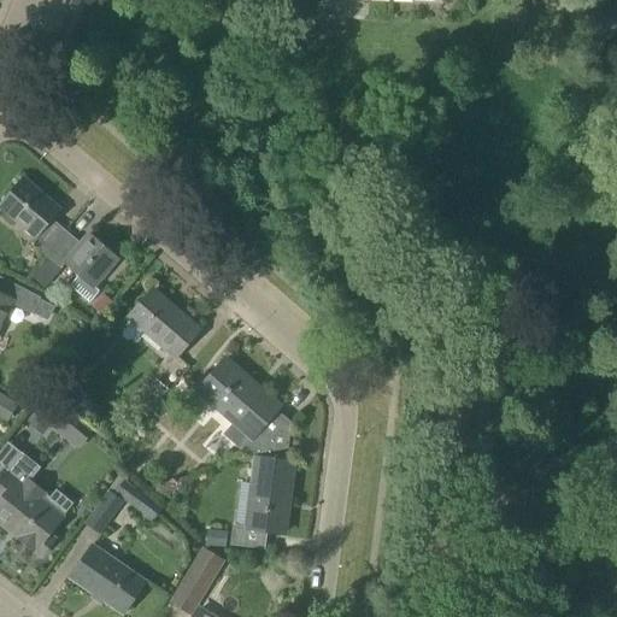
[(45,256),(64,231),(51,221),(59,211),(23,181),(0,206),(0,207),(34,238),(29,244),(45,256)]
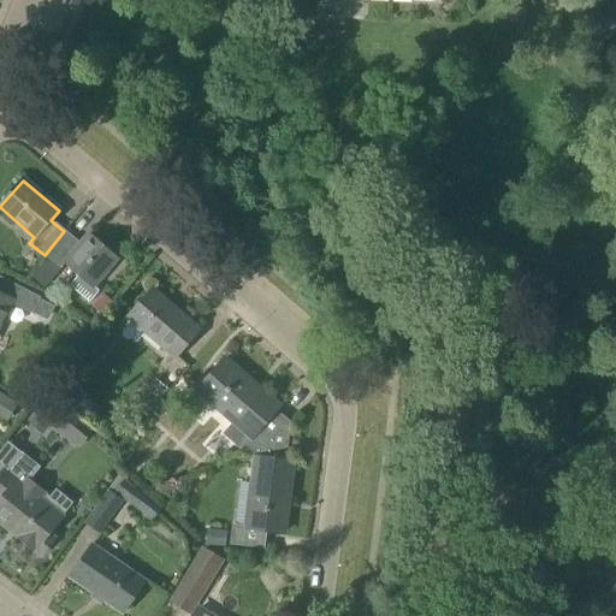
[(64,231),(45,255),(60,268),(64,264),(65,264),(94,289),(117,260),(88,236),(81,246),(64,231)]
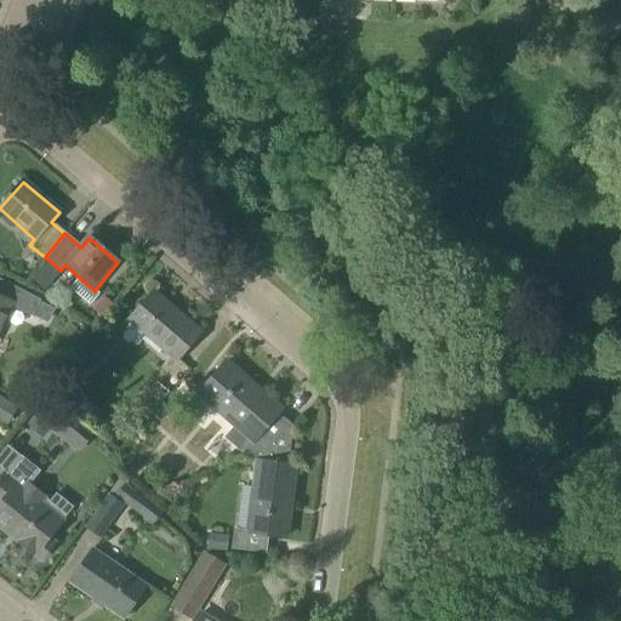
[(40,271),(33,280),(45,291),(52,281),(40,271)]
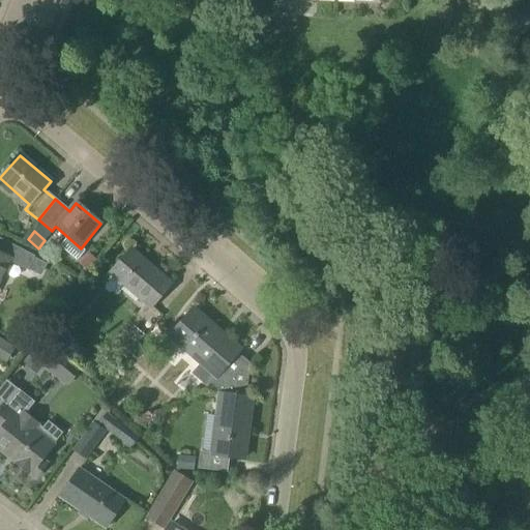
[(47,263),(3,240),(0,246),(0,281),(10,260),(40,275),(47,263)]
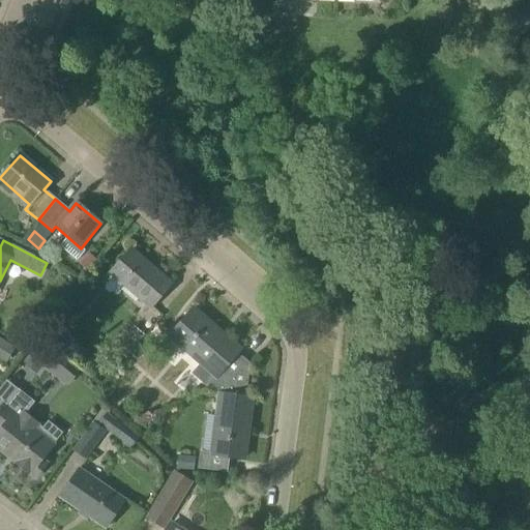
[(151,310),(172,285),(130,249),(110,274),(151,310)]
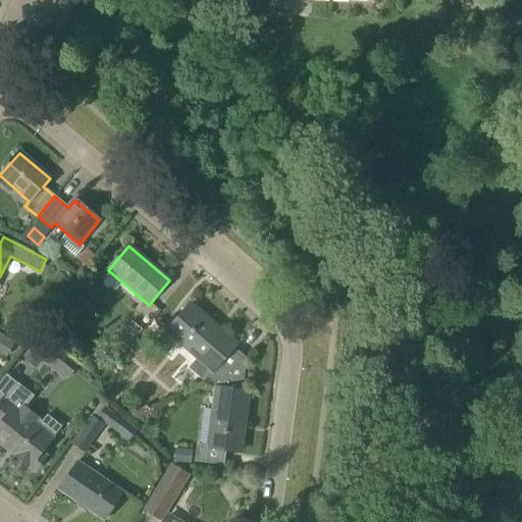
[(213,372),(237,345),(191,305),(167,332),(213,372)]
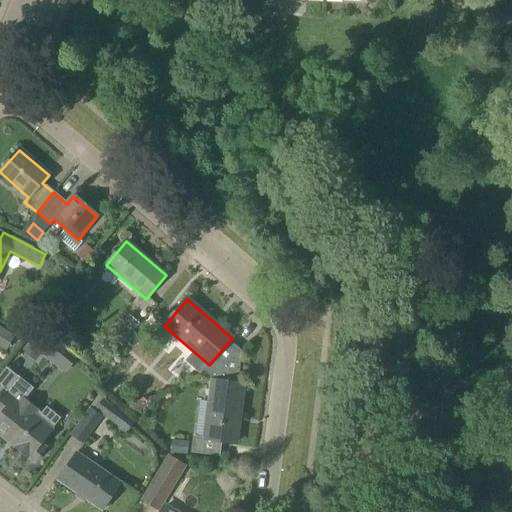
[(11,327),(24,335),(41,309),(29,300),(11,327)]
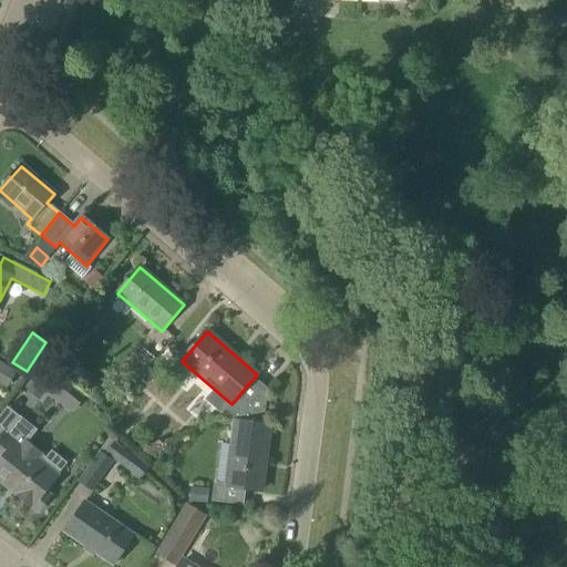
[(138,378),(154,360),(143,350),(123,374),(134,383),(138,378)]
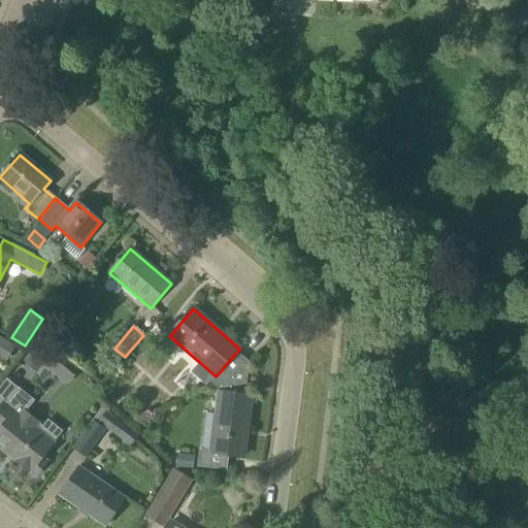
[(153,343),(162,333),(154,326),(144,336),(153,343)]
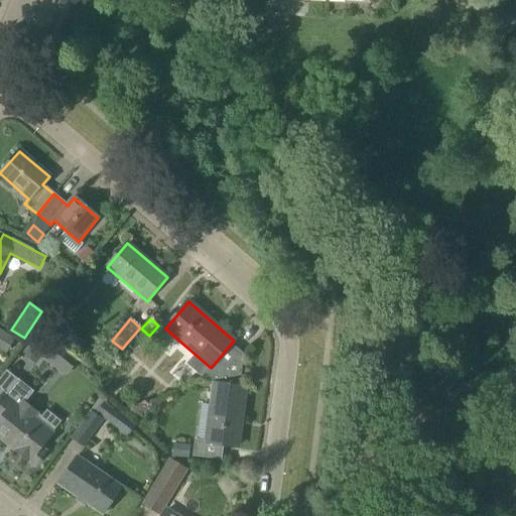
[(0,330),(0,350),(6,354),(15,339),(0,330)]
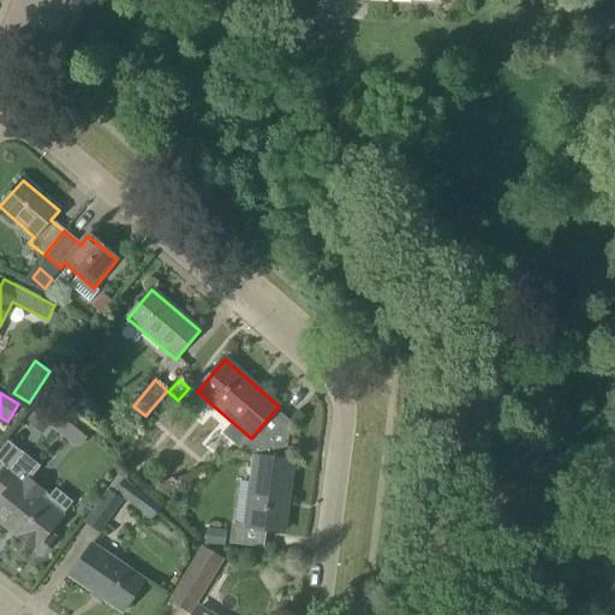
[(48,427),(63,437),(77,421),(46,395),(25,422),(42,435),(48,427)]
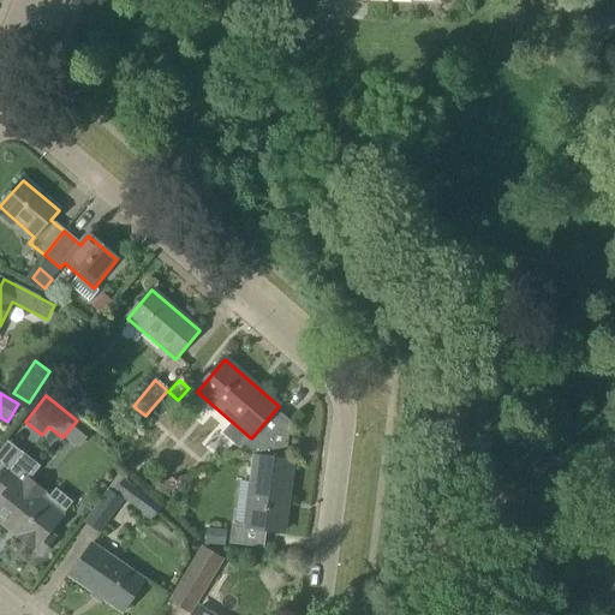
[(153,407),(150,410),(159,418),(168,407),(160,399),(153,407)]
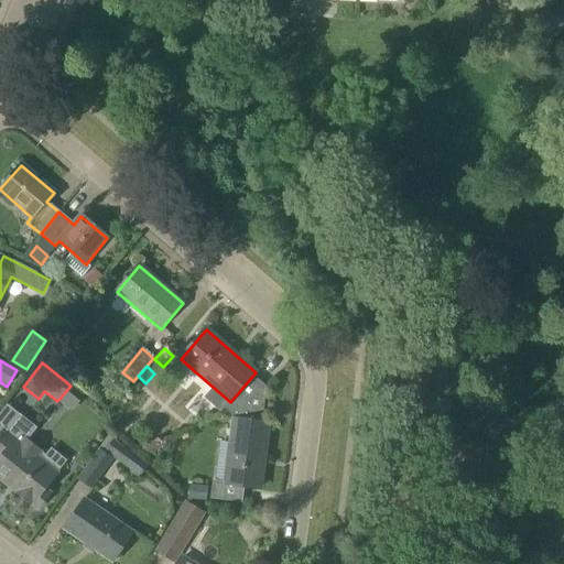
[(0,476),(39,508),(51,491),(45,487),(57,473),(36,455),(41,451),(26,438),(34,430),(32,429),(34,425),(20,414),(6,431),(3,430),(0,433),(0,476)]
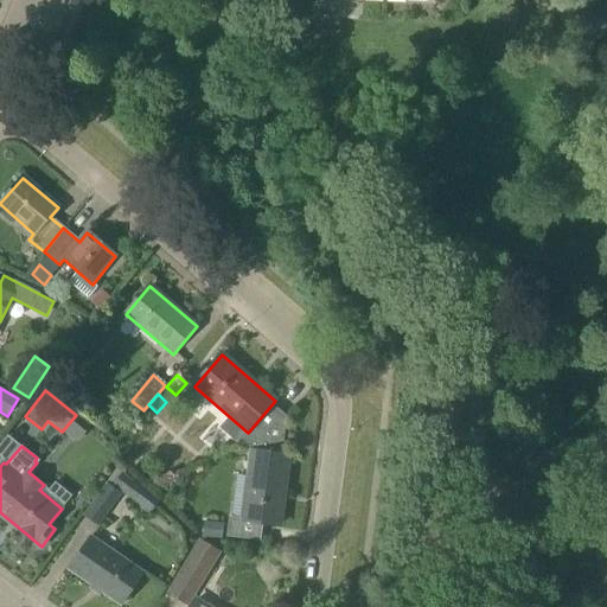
[(260,542),(262,525),(280,528),(291,453),(248,448),(238,518),(229,517),(225,537),(260,542)]
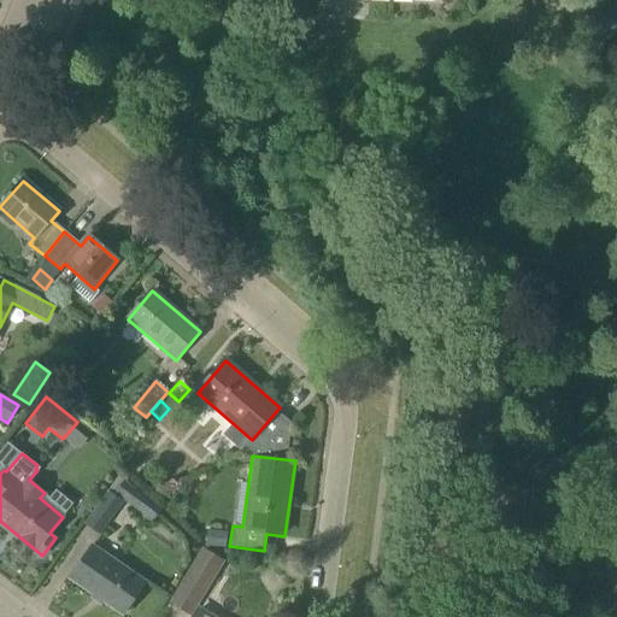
[(124,482),(118,477),(83,524),(98,535),(123,503),(151,523),(159,511),(144,499),(147,494),(125,479),(124,482)]
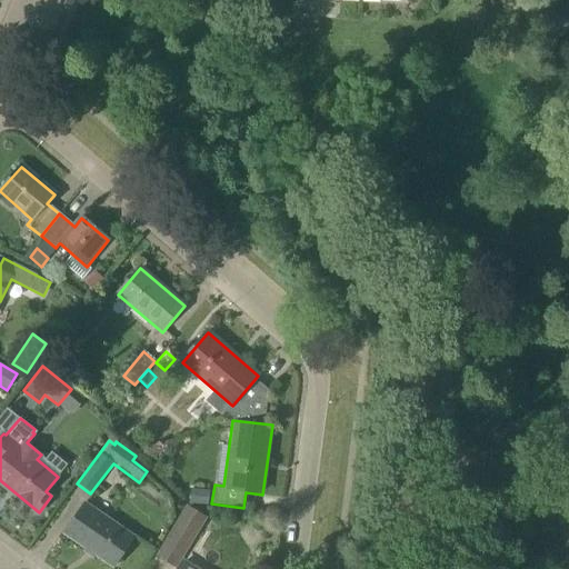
[(209,491),(190,489),(189,505),(207,506),(209,491)]
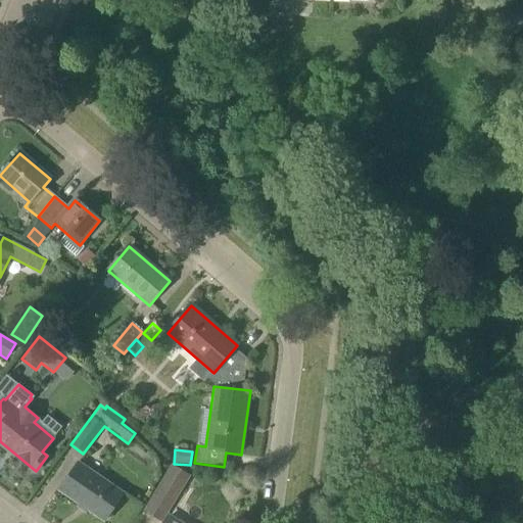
[(104,520),(123,493),(78,463),(59,489),(104,520)]
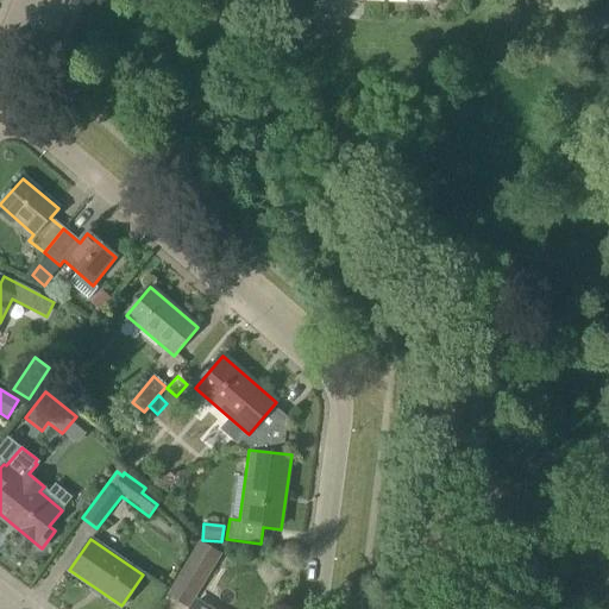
[(187,608),(188,608),(221,554),(199,541),(165,596),(187,608)]
